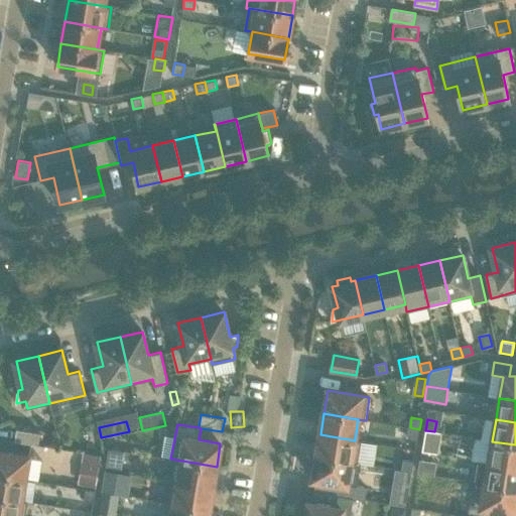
[(417,438),(419,429),(410,427),(408,437),(417,438)]
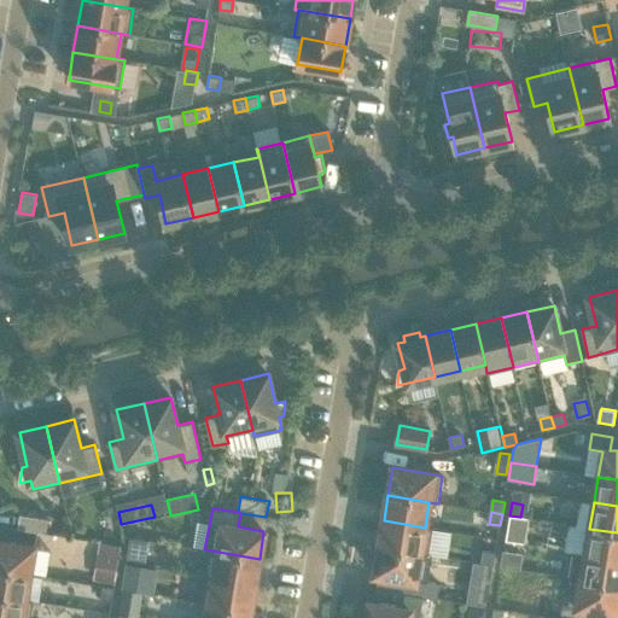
[(48,519),(19,514),(17,529),(46,534),(48,519)]
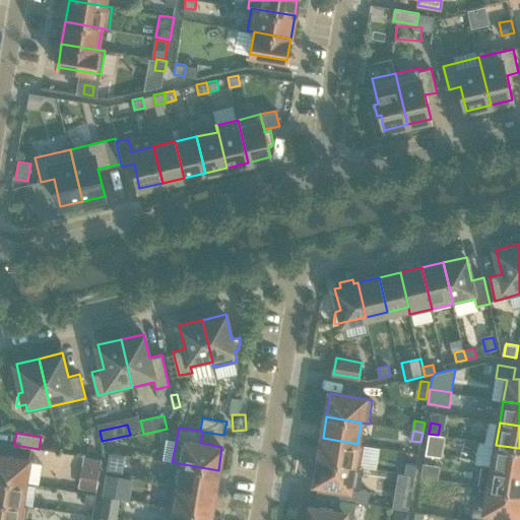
[(446,437),(438,435),(429,434),(425,456),(442,459),(446,437)]
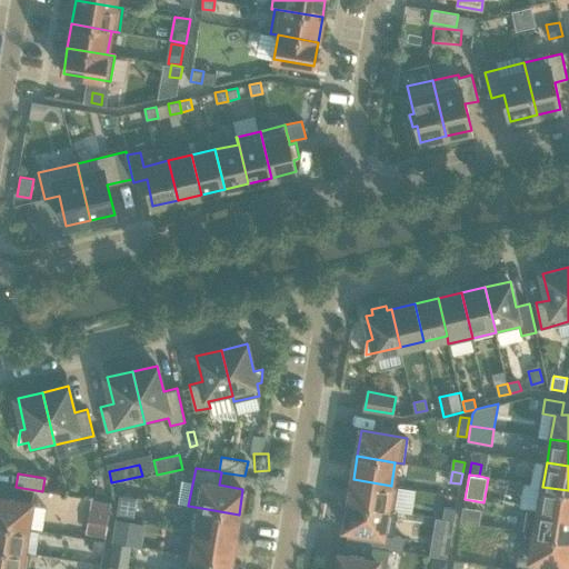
[(399,487),(391,485),(391,486),(353,479),(349,502),(387,509),(387,510),(395,511),(399,487)]
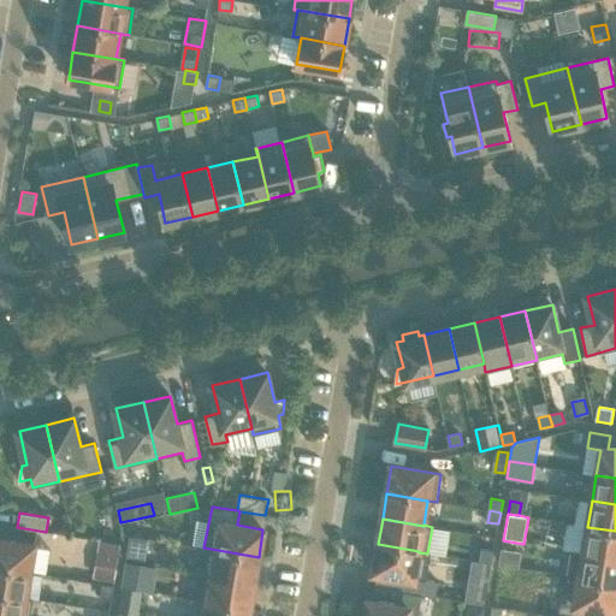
[(615,557),(615,531),(587,527),(584,552),(615,557)]
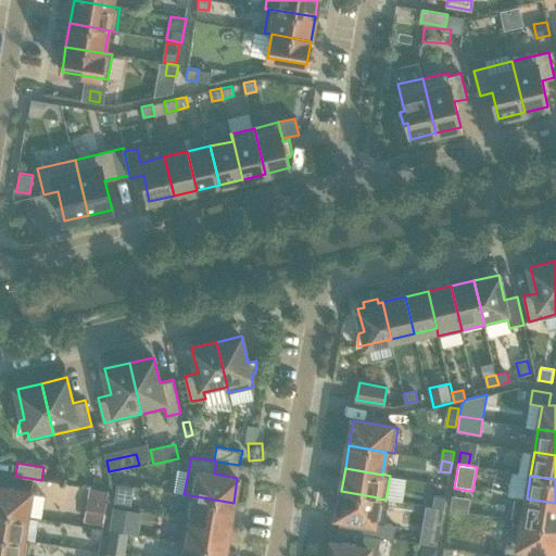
[(134,487),(118,483),(114,505),(130,508),(134,487)]
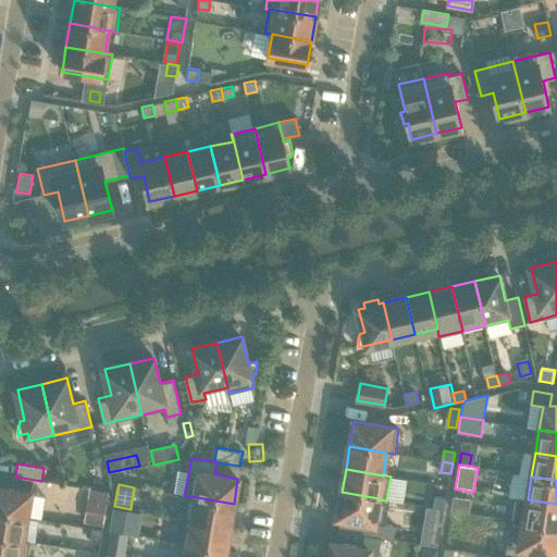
[(31,492),(0,486),(0,511),(27,517),(31,492)]
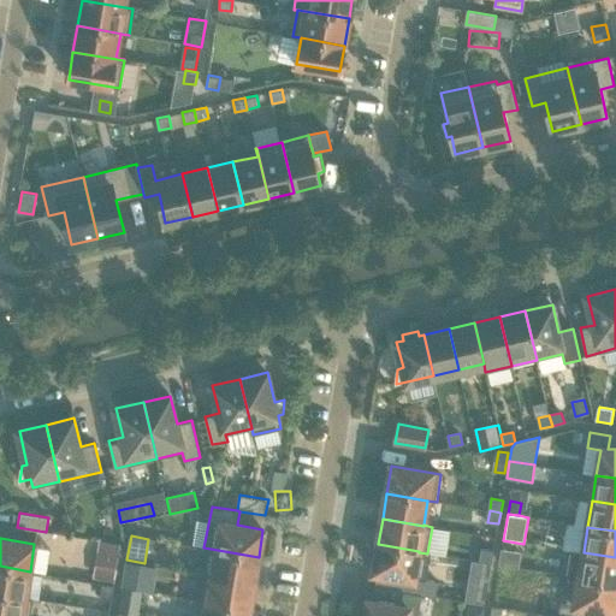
[(93,582),(102,584),(114,586),(119,554),(122,544),(100,540),(98,552),(93,582)]
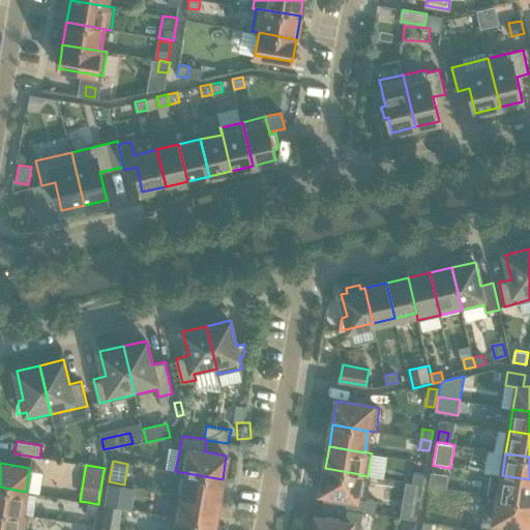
[(370,476),(367,476),(360,475),(360,474),(325,468),(321,492),(346,497),(356,498),(365,500),(370,476)]
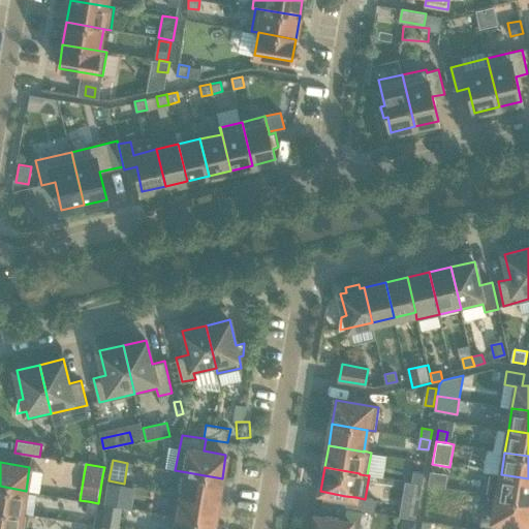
[(423,484),(424,473),(414,471),(412,483),(423,484)]
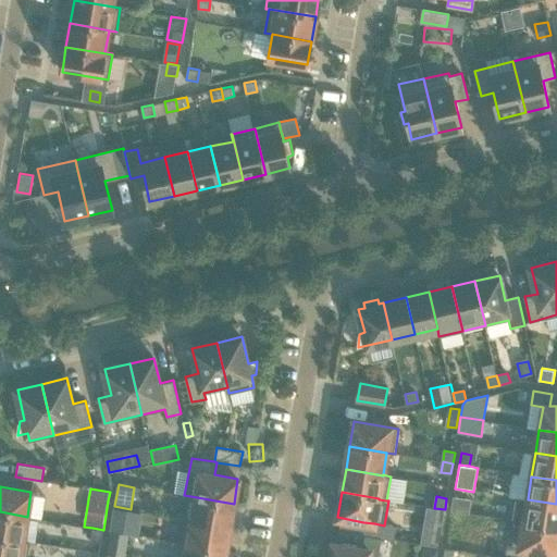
[(230,527),(234,504),(197,497),(193,520),(193,521),(230,527)]
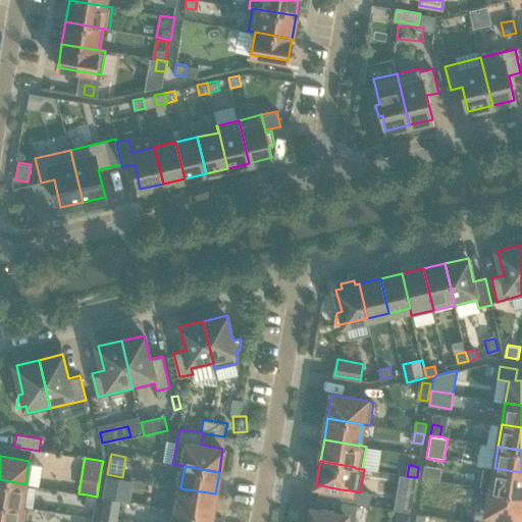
[(425,466),(423,478),(440,481),(442,468),(425,466)]
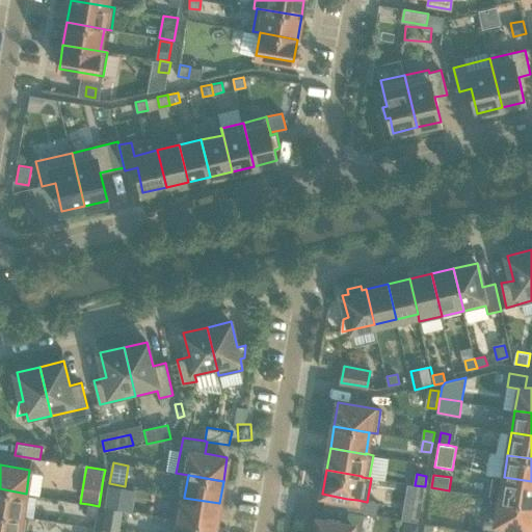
[(500,499),(531,504),(531,481),(504,477),(494,475),(489,497),(493,497),(500,499)]
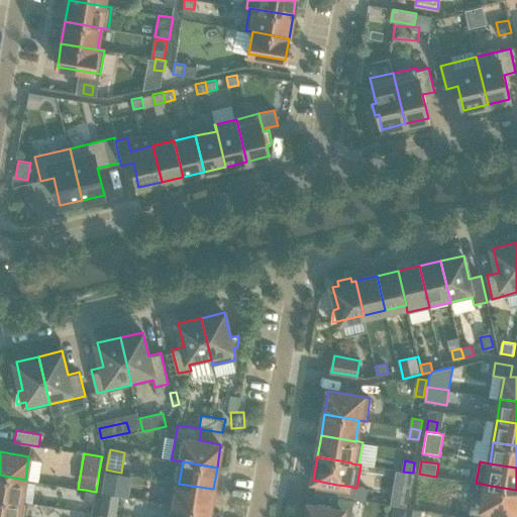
[(398,474),(396,488),(410,490),(412,476),(398,474)]
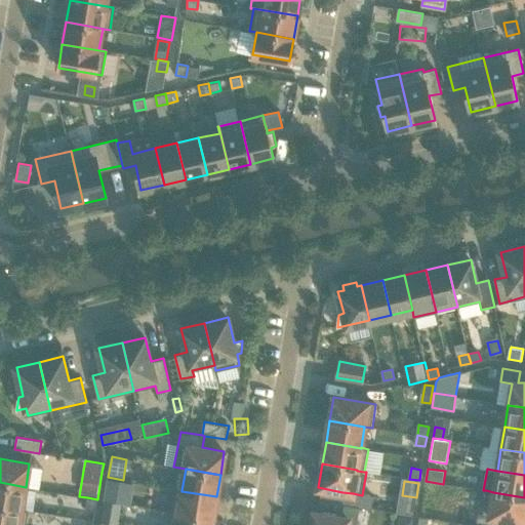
[(26,487),(0,482),(0,505),(29,511),(29,510),(22,509),(26,487)]
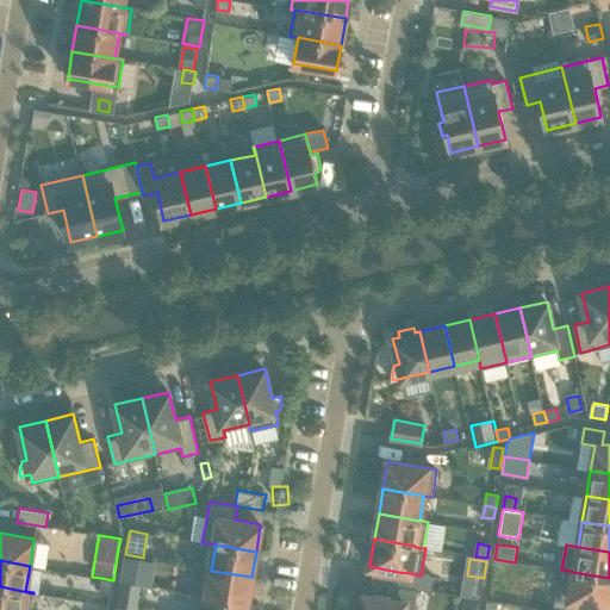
[(132,583),(135,565),(124,562),(122,580),(132,583)]
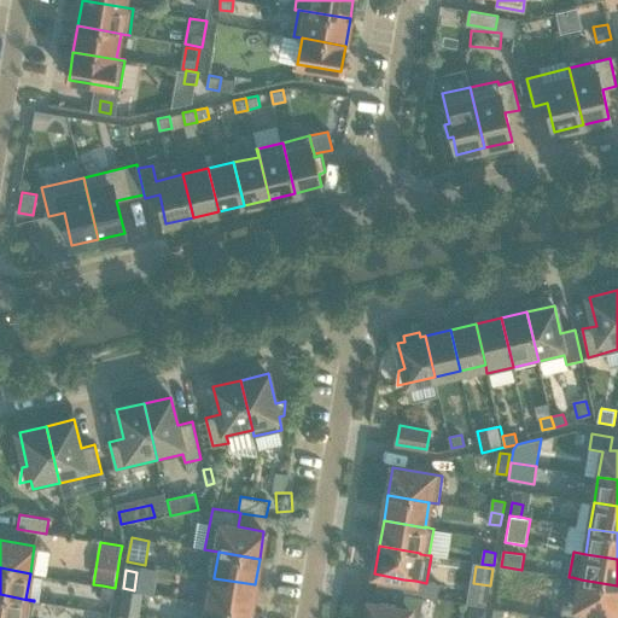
[(214,578),(214,577),(205,576),(200,602),(250,611),(255,584),(214,578)]
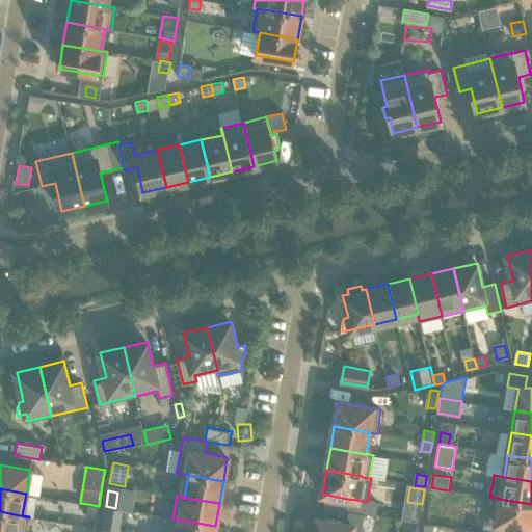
[(531,504),(500,499),(493,497),(488,521),(484,520),(482,531),(508,531),(509,525),(531,529),(531,525),(531,504)]
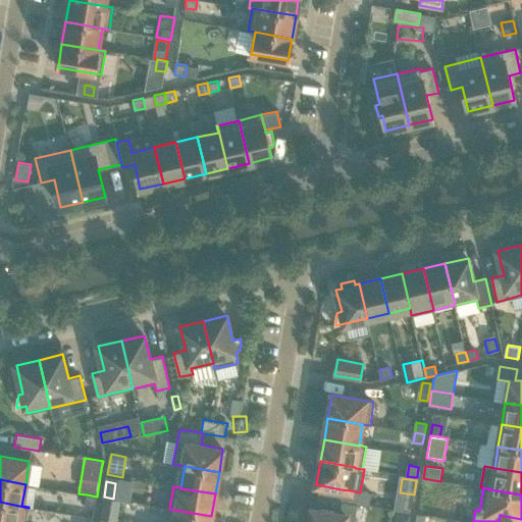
[(341,489),(340,499),(369,504),(371,493),(360,492),(351,490),(341,489)]
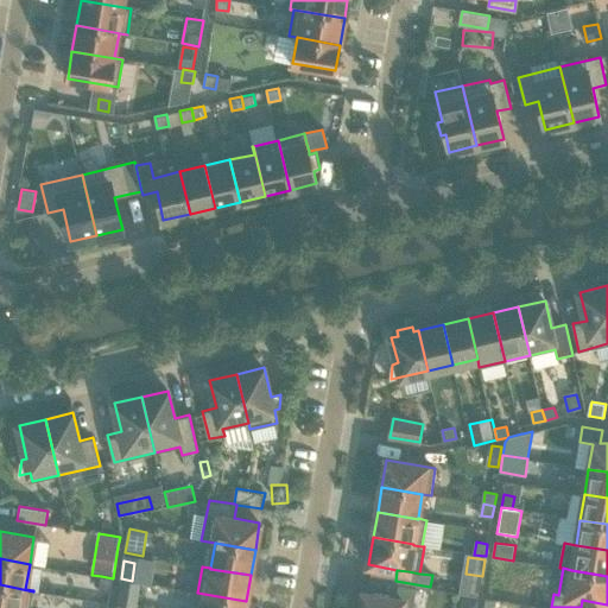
[(113,578),(101,576),(99,589),(111,591),(113,578)]
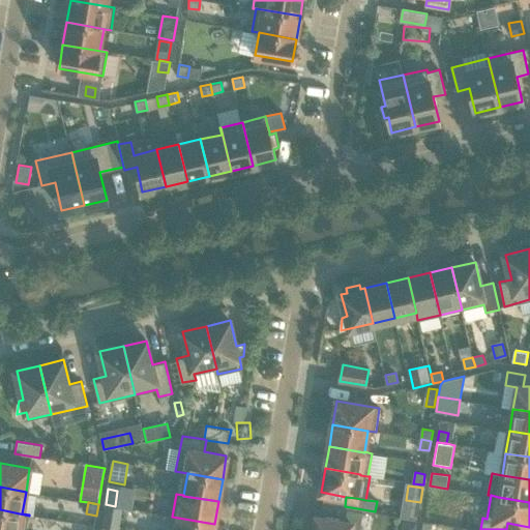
[(111,527),(115,506),(106,504),(101,526),(111,527)]
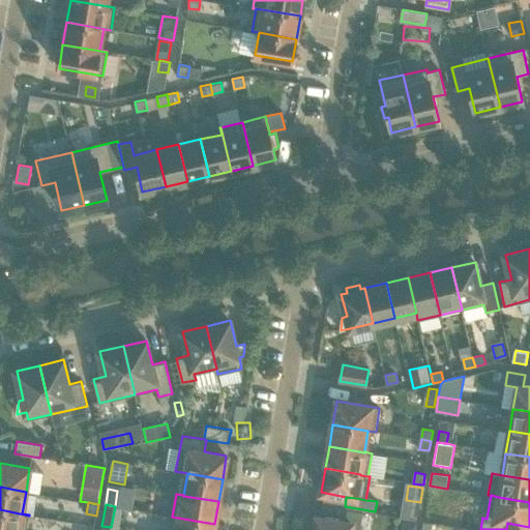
[(26,529),(29,516),(0,509),(0,529),(26,529)]
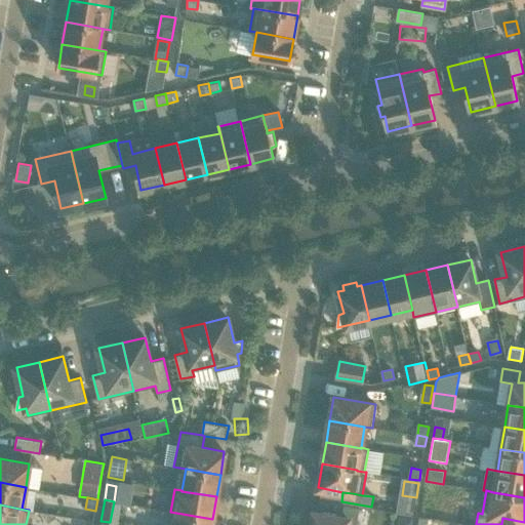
[(211,524),(212,519),(170,512),(168,524),(211,524)]
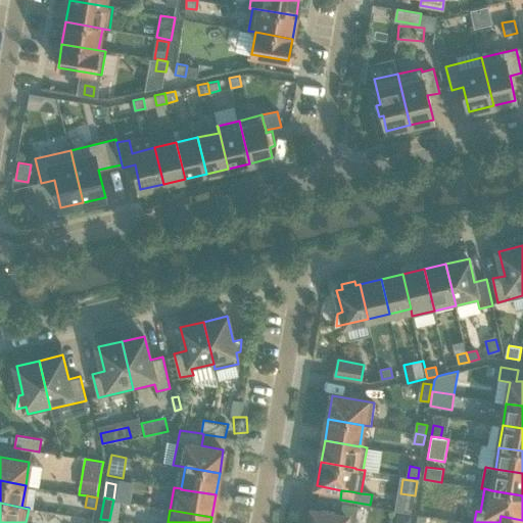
[(353,522),(354,517),(313,510),(311,522),(353,522)]
